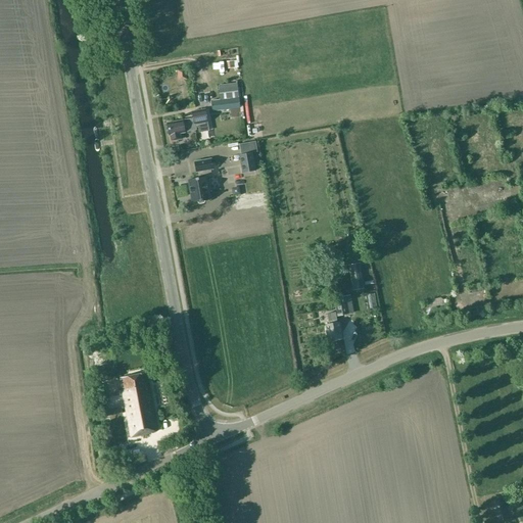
[(219,83),(219,89),(220,100),(211,101),(212,112),(230,110),(231,113),(240,112),(237,87),(229,88),(228,82),(219,83)]
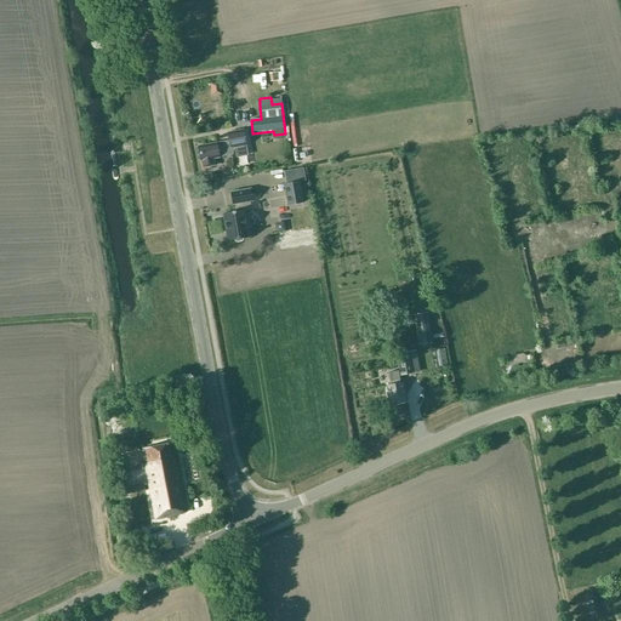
[(214,159),(220,158),(220,157),(233,154),(232,151),(246,148),(246,144),(244,130),(228,132),(229,141),(217,143),(217,142),(198,146),(200,160),(201,160),(203,167),(215,165),(214,159)]
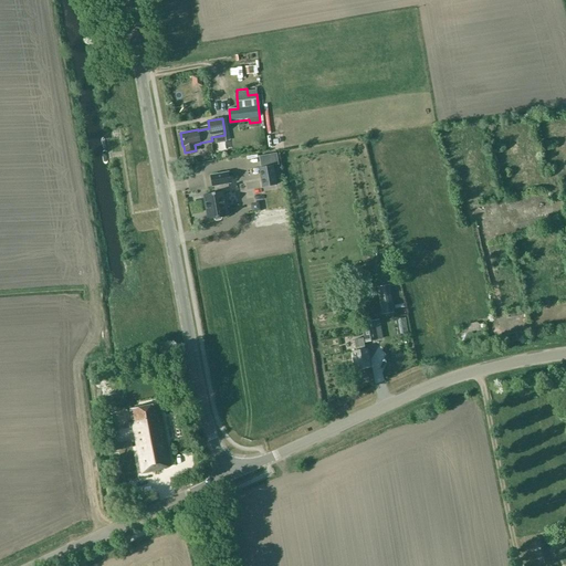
[(272,166),(270,155),(259,156),(261,168),(259,168),(262,187),(281,184),(280,177),(275,177),(273,166),(272,166)]
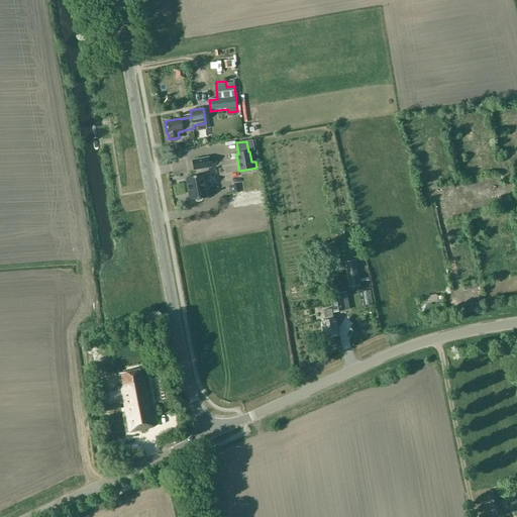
[(197,176),(186,178),(190,201),(208,198),(204,176),(209,175),(208,168),(210,168),(208,158),(192,161),(194,171),(196,170),(197,176)]
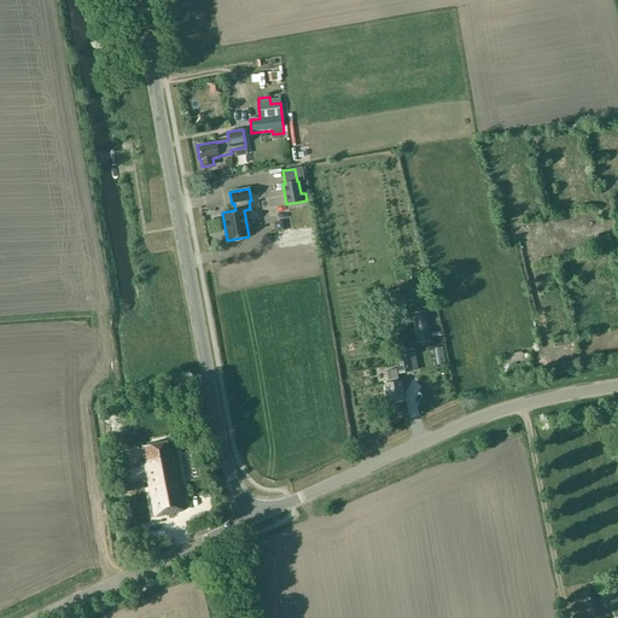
[(424,313),(413,314),(418,342),(429,340),(424,313)]
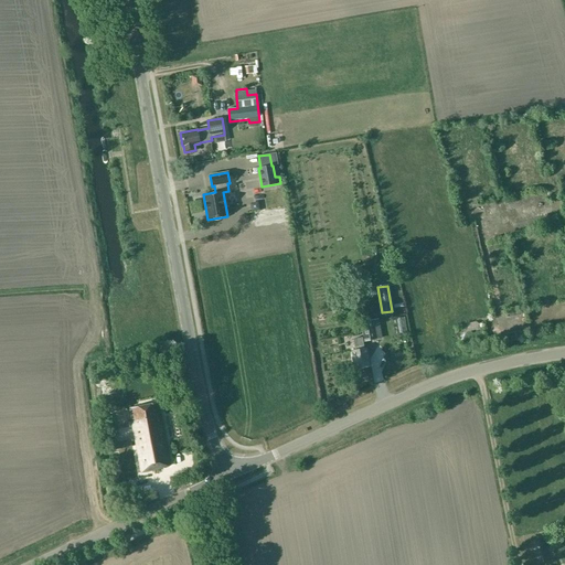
[(406,316),(396,317),(398,332),(408,331),(406,316)]
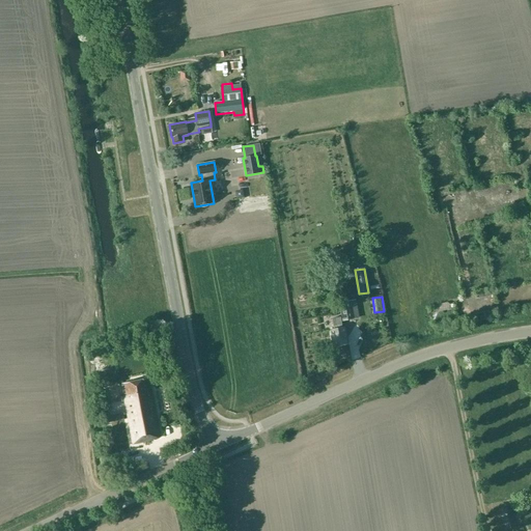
[(355,301),(339,304),(342,320),(357,317),(355,301)]
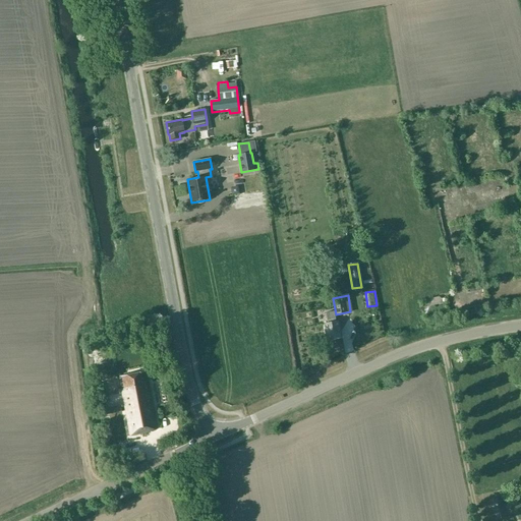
[(334,310),(326,312),(327,320),(328,320),(329,323),(324,324),(327,339),(341,336),(339,321),(336,322),(334,310)]
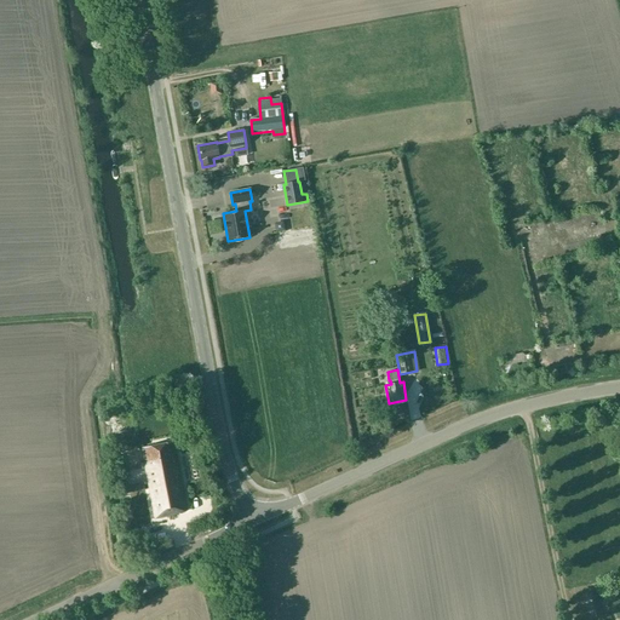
[(174,442),(143,447),(155,518),(178,514),(178,512),(187,511),(174,442)]
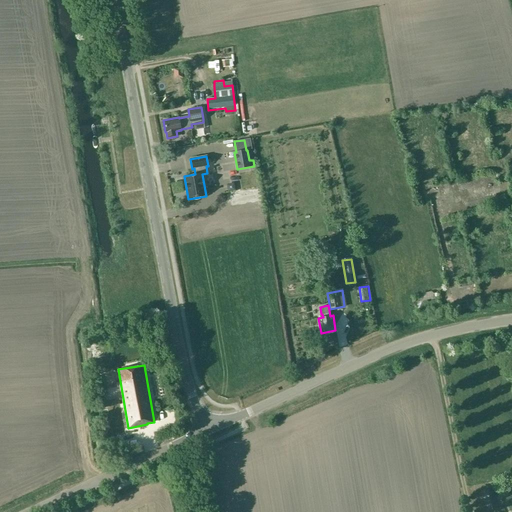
[(501,495),(495,497),(492,488),(481,491),(486,510),(503,505),(501,495)]
